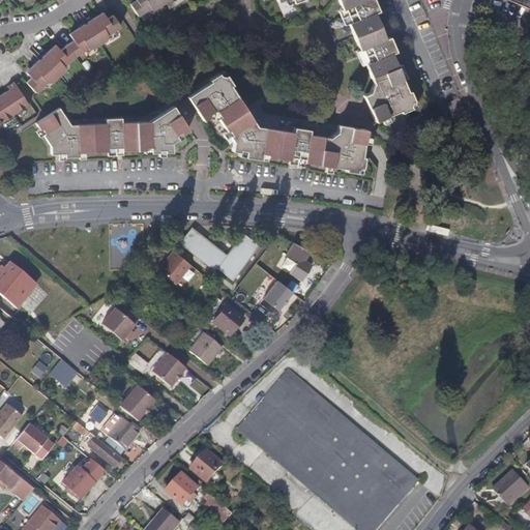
[(173,0),(139,0),(141,2),(136,5),(143,17),(145,15),(154,9),(160,10),(173,1),(173,0)]
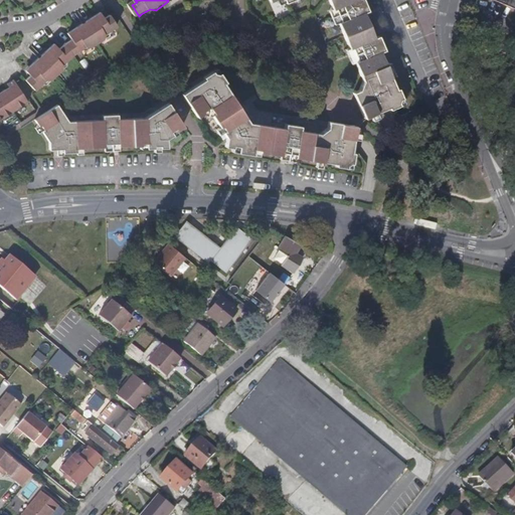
[(373,24),(367,11),(371,10),(366,0),(332,0),(336,8),(339,7),(345,21),(342,22),(348,36),(373,24)]
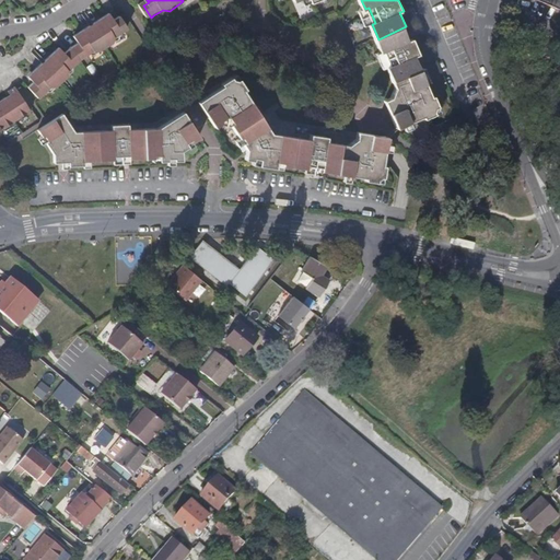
[(559,0),(529,0),(556,12),(559,13),(559,0)]
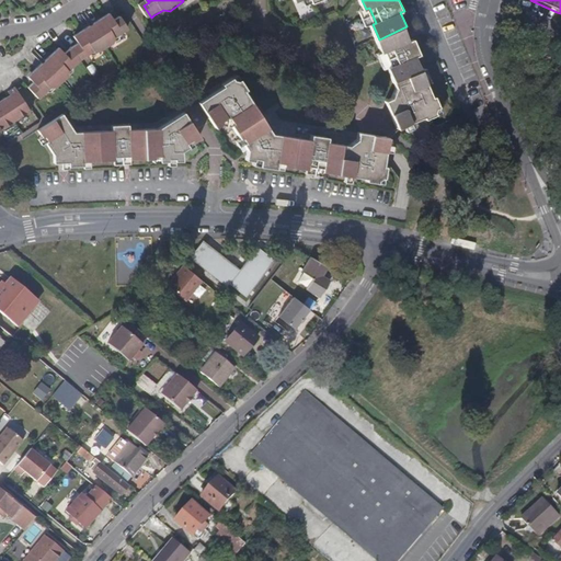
[(96,20),(92,13),(88,15),(92,23),(96,20)]
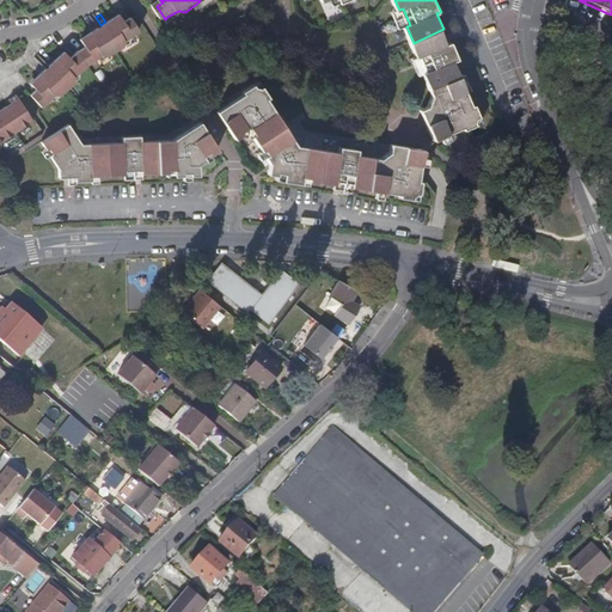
[(134,42),(148,34),(139,18),(132,22),(129,18),(117,26),(115,23),(110,28),(104,31),(99,34),(101,36),(89,43),(92,49),(86,54),(96,67),(108,59),(109,59),(114,59),(117,59),(130,50),(130,48),(134,42)]
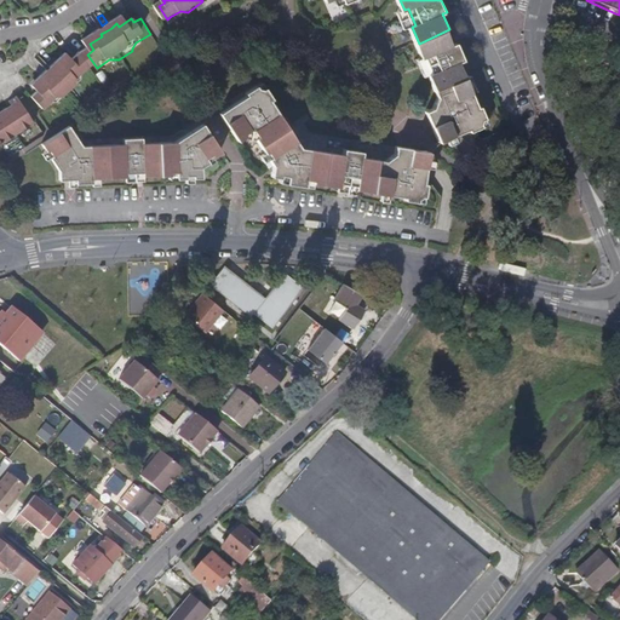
[(468,58),(460,41),(455,44),(449,29),(419,44),(425,58),(429,56),(436,73),(431,75),(438,90),(469,76),(463,61),(468,58)]
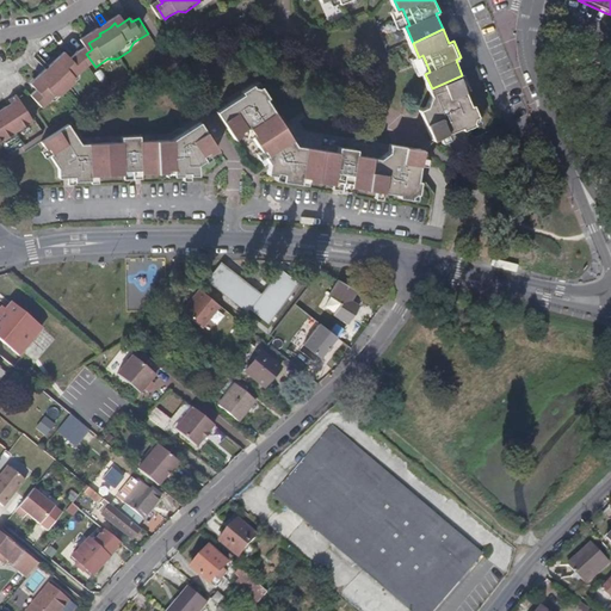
[(82,79),(96,67),(86,54),(79,61),(75,56),(66,66),(63,62),(57,68),(53,72),(48,76),(50,80),(41,88),(44,93),(38,98),(50,111),(63,98),(68,98),(71,97),(82,86),(82,79)]
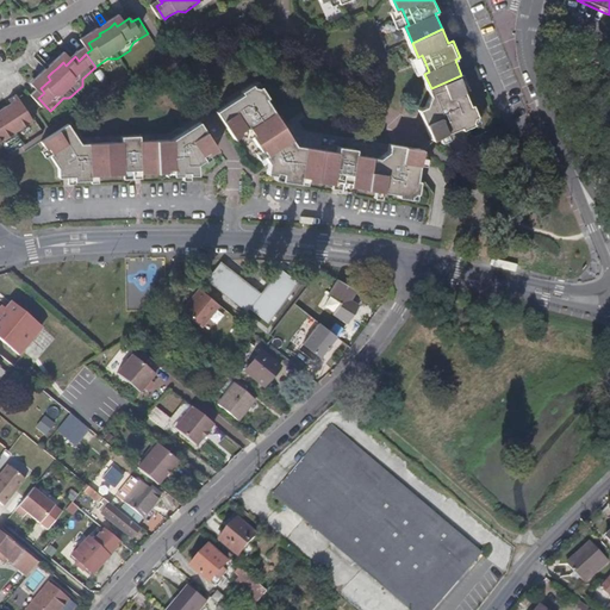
[(54,63),(47,56),(42,61),(49,68),(54,63)]
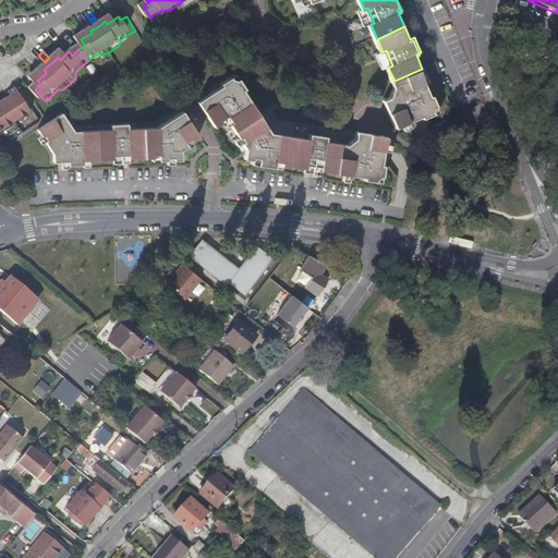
[(444,112),(436,95),(434,95),(422,69),(395,81),(398,86),(393,97),(387,100),(399,126),(424,117),(426,119),(439,113),(444,112)]
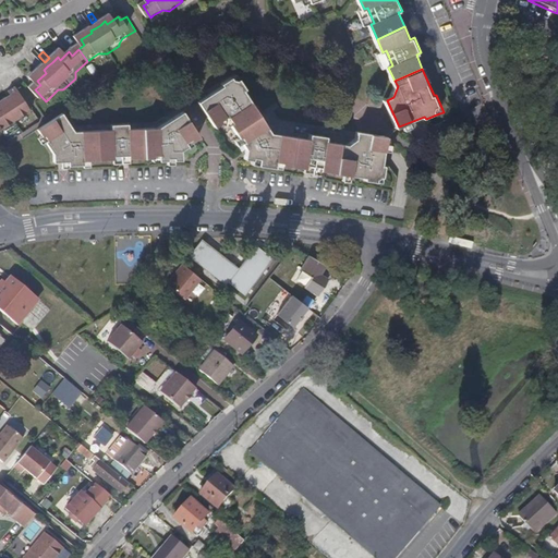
[(267,112),(250,85),(252,84),(250,81),(246,81),(243,81),(241,81),(239,77),(229,83),(231,86),(207,101),(211,108),(223,126),(235,120),(242,130),(267,112)]
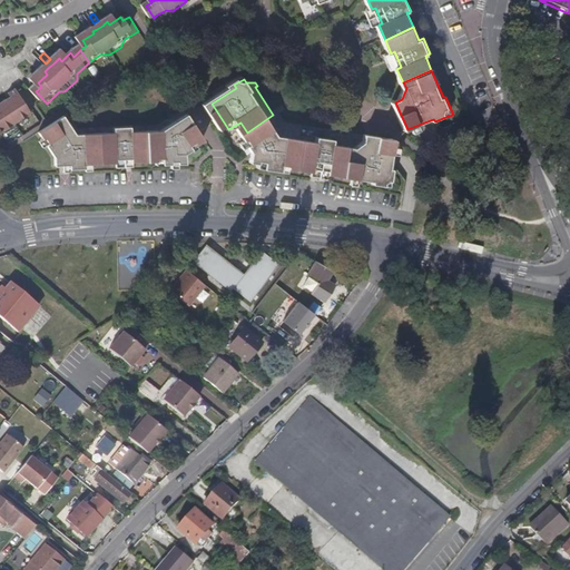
[(40,115),(25,91),(17,97),(18,100),(11,105),(25,126),(40,115)]
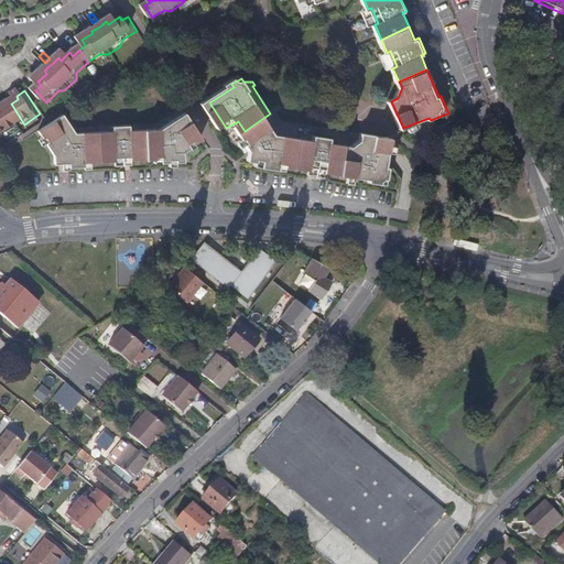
[(24,125),(11,104),(2,110),(0,107),(0,106),(0,120),(1,123),(9,134),(21,127),(24,125)]
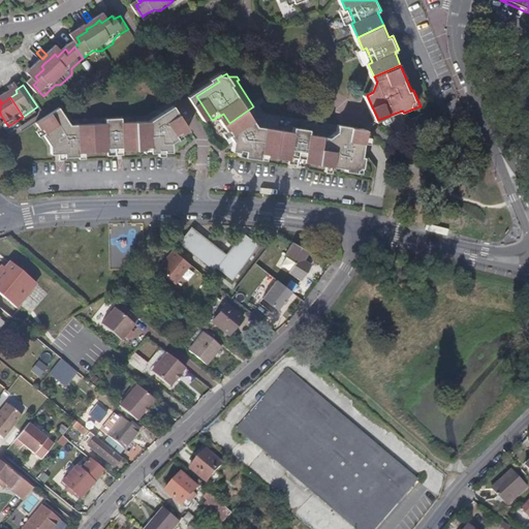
[(184,138),(191,133),(196,129),(186,113),(182,106),(181,106),(157,123),(145,123),(147,152),(155,152),(155,155),(166,154),(176,154),(182,154),(181,143),(186,139),(184,138)]
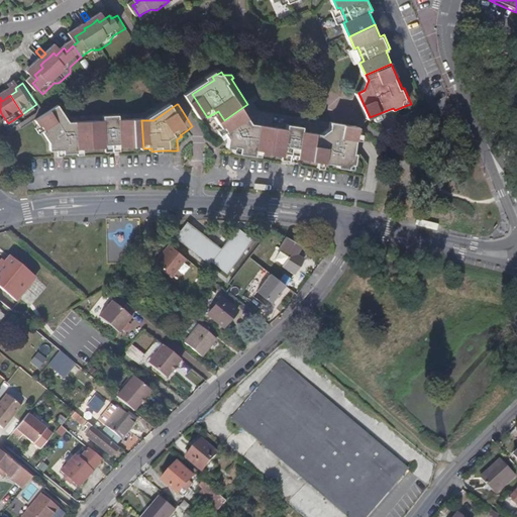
[(274,152),(279,123),(256,119),(247,105),(247,104),(224,120),(229,128),(226,130),(229,135),(233,133),(236,140),(236,147),(242,148),(242,152),(262,156),(263,150),(269,152),(274,152)]
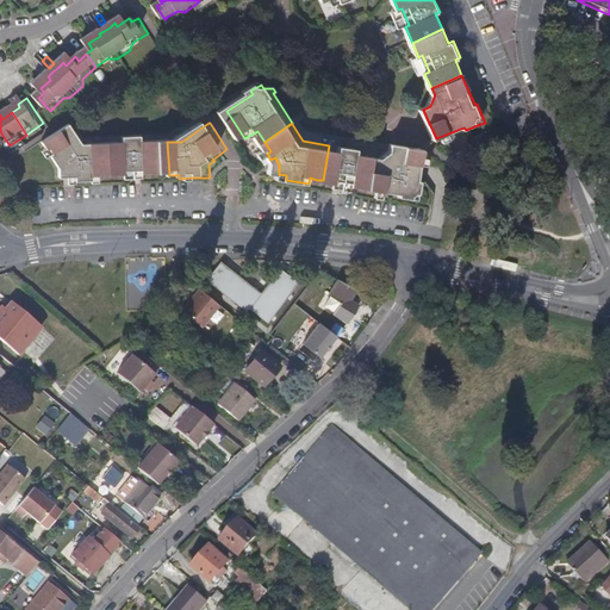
[(117,178),(116,144),(91,145),(79,128),(51,145),(56,151),(60,159),(68,173),(69,181),(78,181),(86,180),(86,185),(103,184),(103,178),(110,178),(117,178)]
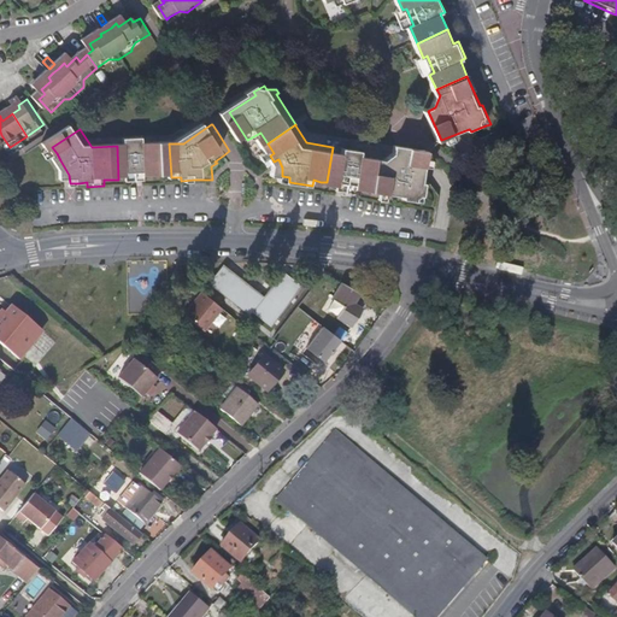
[(0,153),(10,147),(1,135),(0,135),(0,153)]
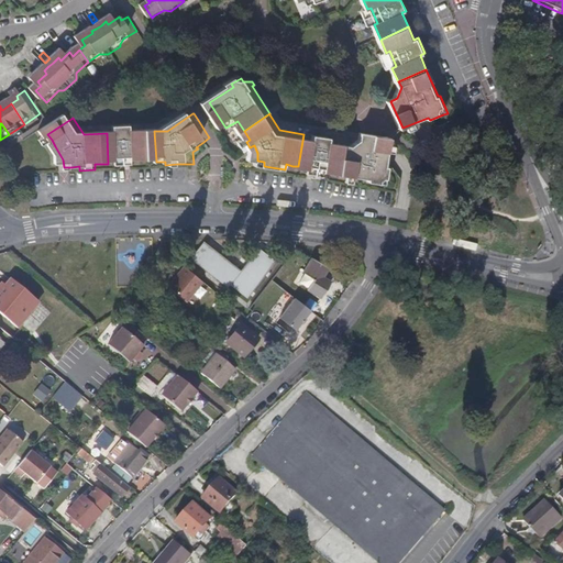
[(156,162),(154,131),(140,131),(140,128),(122,128),(121,133),(107,133),(108,164),(125,164),(133,163),(133,162),(133,157),(142,157),(143,163),(156,162)]
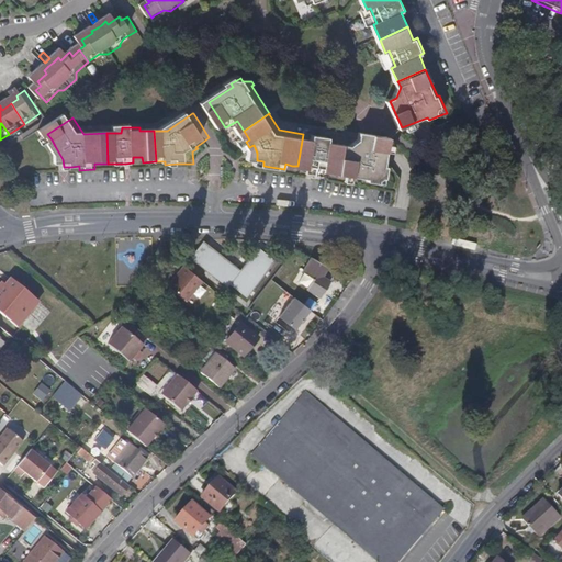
[(346,173),(350,141),(335,138),(336,133),(318,131),(317,136),(303,134),(298,166),(315,169),(315,166),(325,168),(324,170),(332,171),(346,173)]
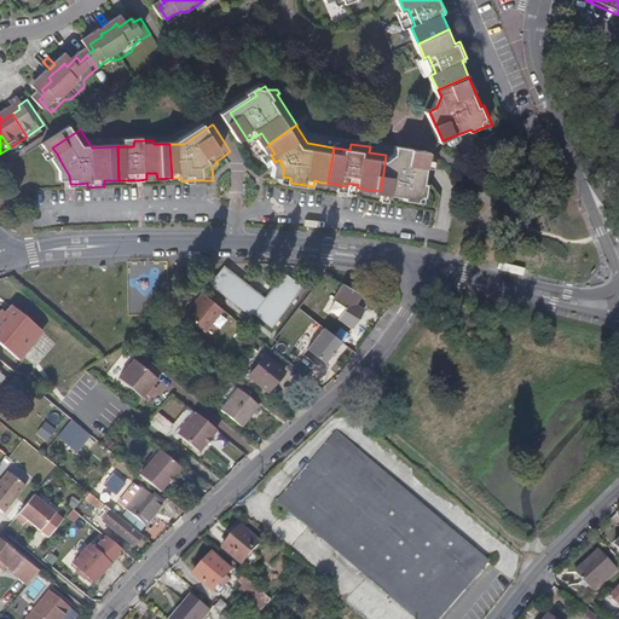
[(434,180),(437,163),(437,156),(438,150),(438,149),(432,149),(420,146),(418,154),(410,152),(411,145),(405,144),(404,149),(404,152),(393,156),(386,155),(381,191),(391,192),(399,194),(414,195),(427,197),(427,196),(429,195),(432,194),(434,195),(437,181),(434,180)]
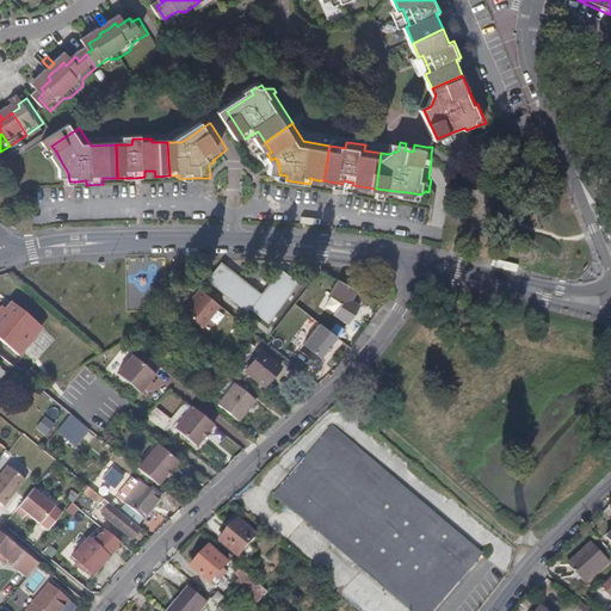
[(223,159),(221,154),(213,160),(215,161),(216,164),(223,159)]
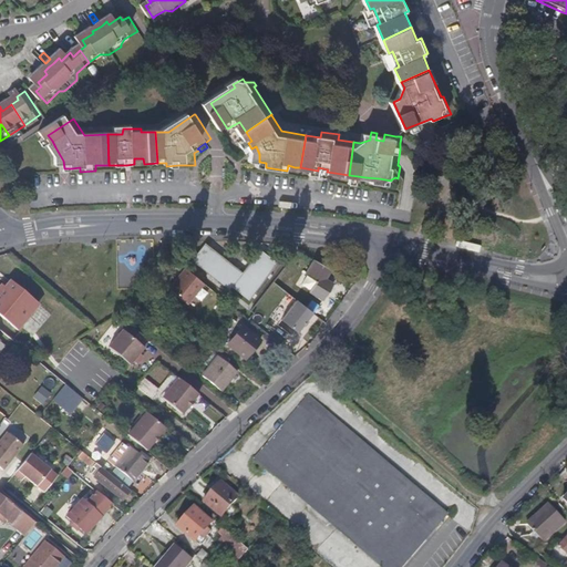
[(144,164),(143,158),(134,158),(134,163),(134,164),(126,165),(126,168),(144,168),(144,164)]
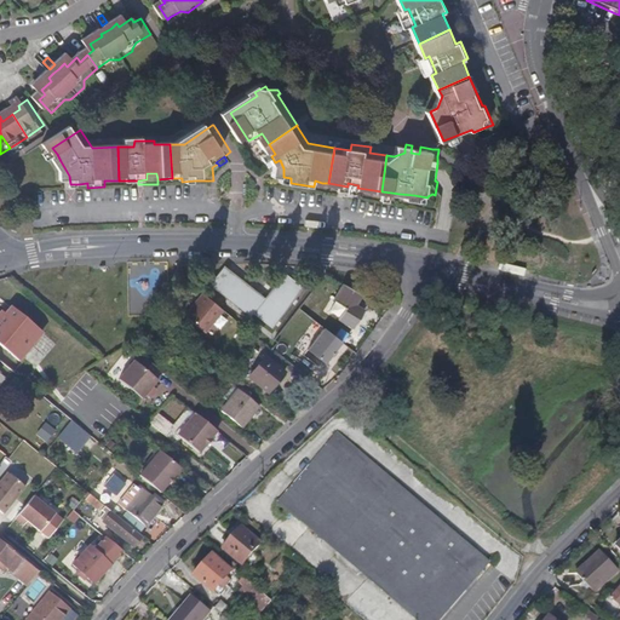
[(366,189),(357,188),(359,185),(348,183),(348,187),(346,190),(365,194),(366,189)]
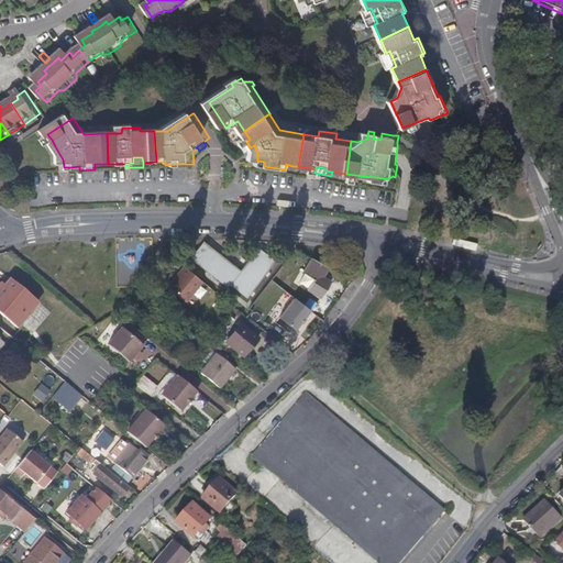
[(252,301),(279,265),(262,252),(245,276),(207,247),(195,264),(231,293),(234,289),(252,301)]
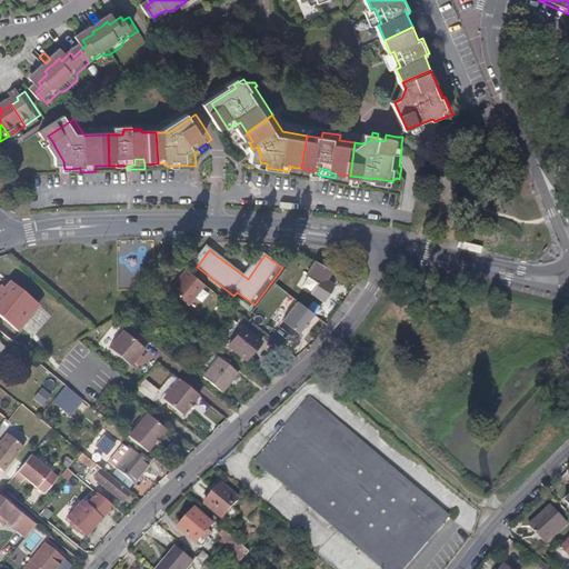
[(329,282),(335,272),(317,261),(311,271),(316,275),(307,288),(315,293),(313,296),(328,305),(338,288),(329,282)]
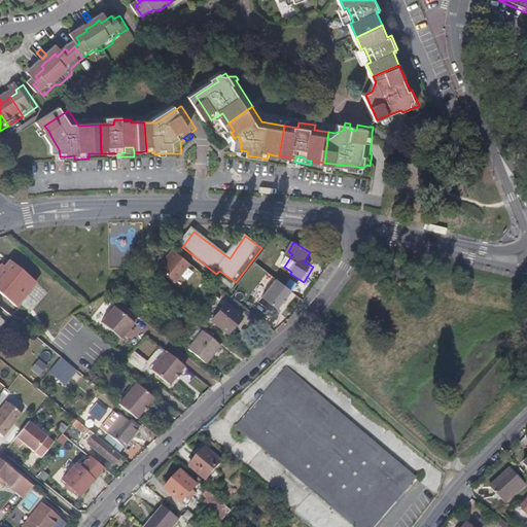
[(187,266),(170,250),(154,269),(172,284),(187,266)]
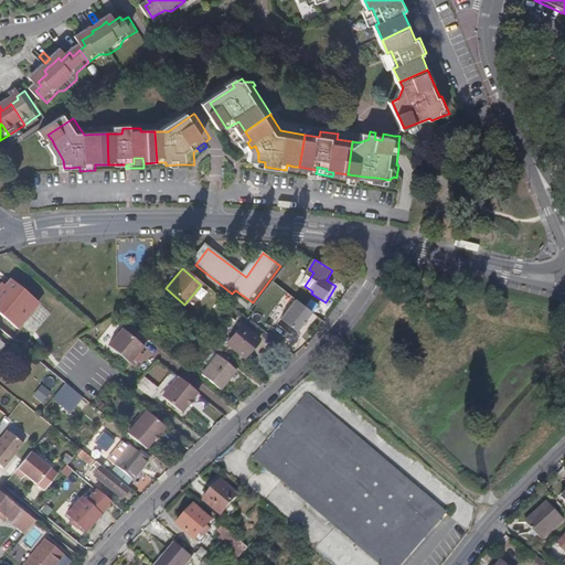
[(0,319),(14,332),(36,307),(9,284),(2,291),(4,294),(1,298),(0,296),(0,319)]
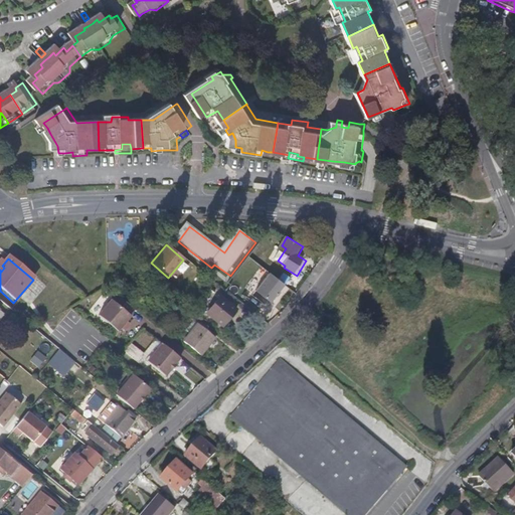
[(255,284),(265,273),(260,269),(250,280),(255,284)]
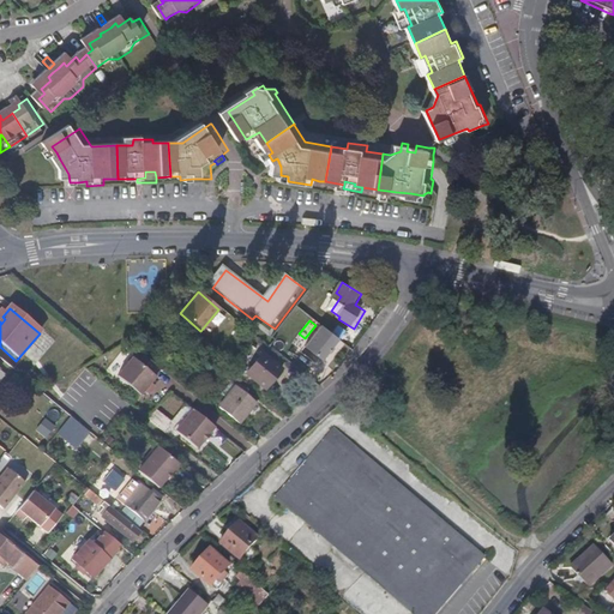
[(326,363),(342,342),(325,329),(308,350),(326,363)]
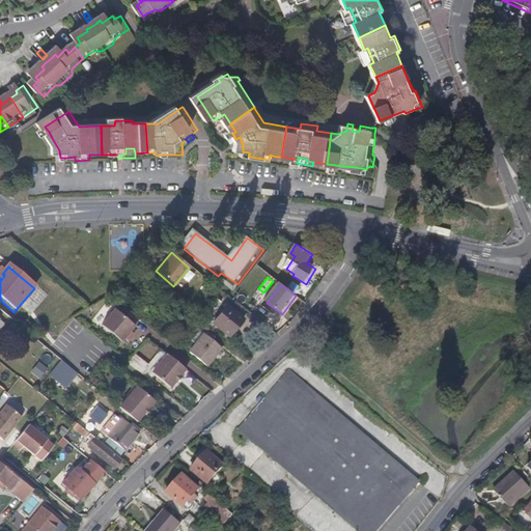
[(134,329),(139,323),(120,307),(115,313),(114,312),(101,329),(121,345),(135,329),(134,329)]
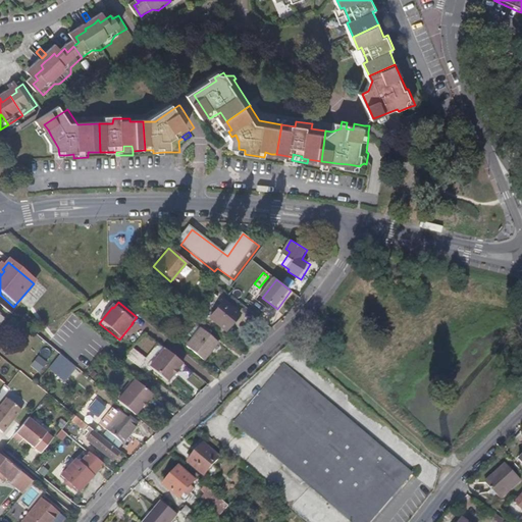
[(226,334),(240,318),(224,304),(210,321),(226,334)]
